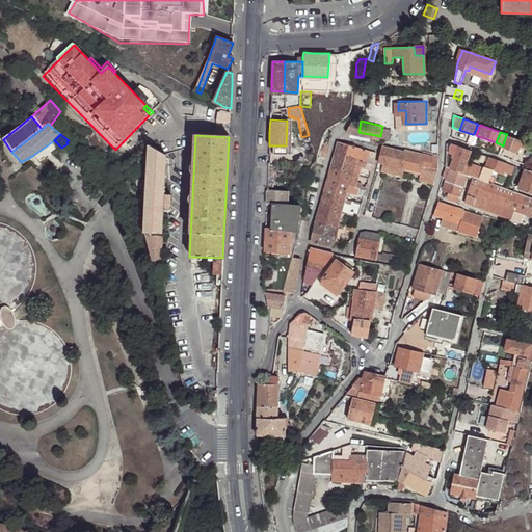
[(521,141),(506,135),(503,145),(503,147),(516,151),(520,145),(521,141)]
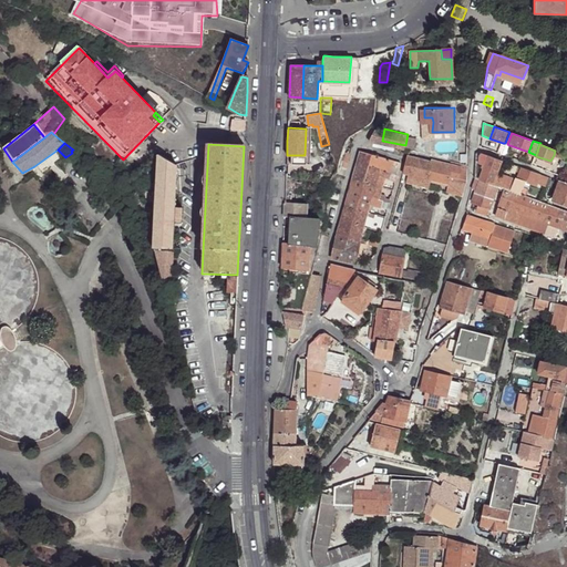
[(391,157),(390,156),(362,148),(357,167),(367,169),(370,163),(381,166),(380,167),(398,172),(400,161),(391,157)]
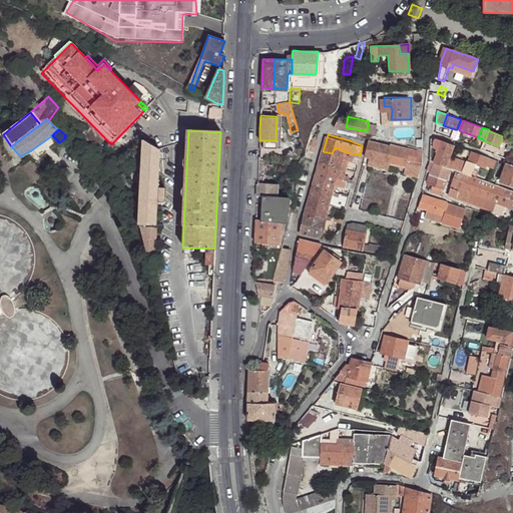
[(512,151),(512,148),(512,138),(503,134),(502,136),(501,140),(509,143),(507,149),(512,151)]
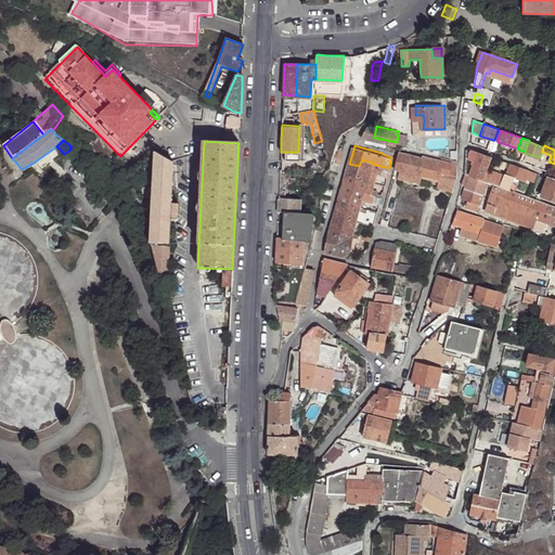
[(42,173),(64,154),(56,146),(34,163),(42,173)]
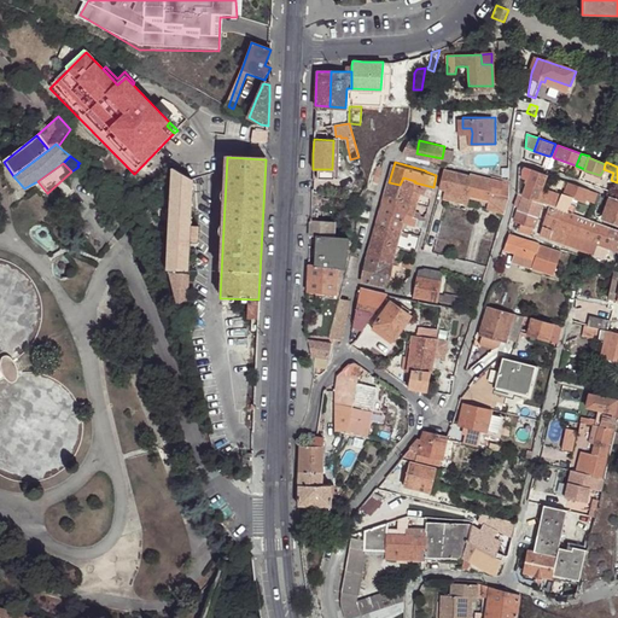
[(530,180),(524,196),(537,200),(538,197),(542,187),(544,182),(546,179),(547,175),(524,165),(524,178),(530,180)]
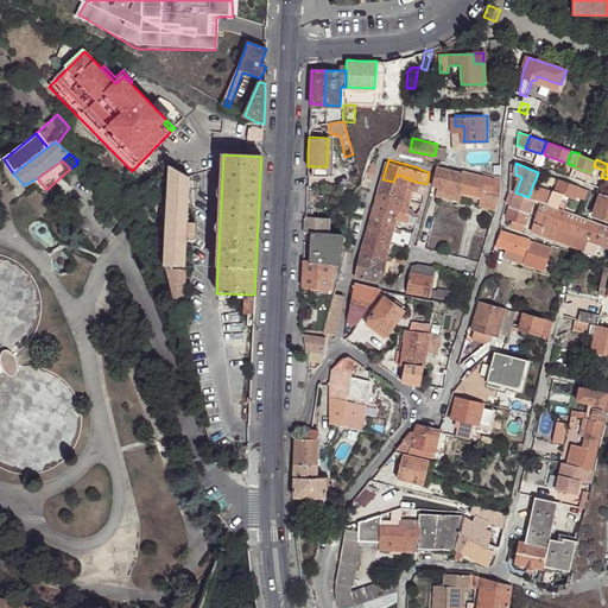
[(501,197),(501,177),(487,173),(486,177),(463,171),(463,172),(438,165),(434,183),(439,184),(437,192),(461,198),(463,191),(480,195),(477,204),(498,209),(501,197)]
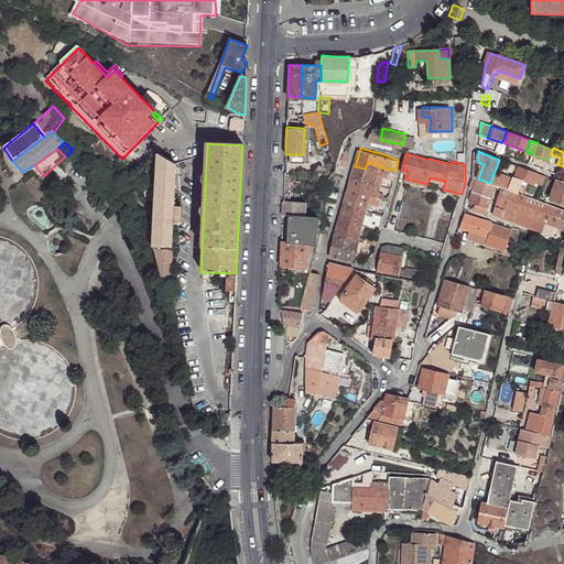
[(155,179),(151,246),(152,247),(171,248),(176,166),(158,154),(156,154),(155,179)]
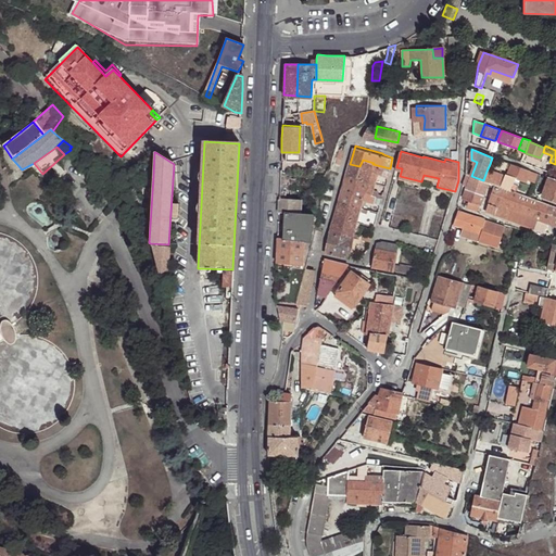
[(390,168),(373,164),(374,163),(363,160),(359,166),(350,164),(346,173),(375,180),(378,172),(389,175),(390,168)]
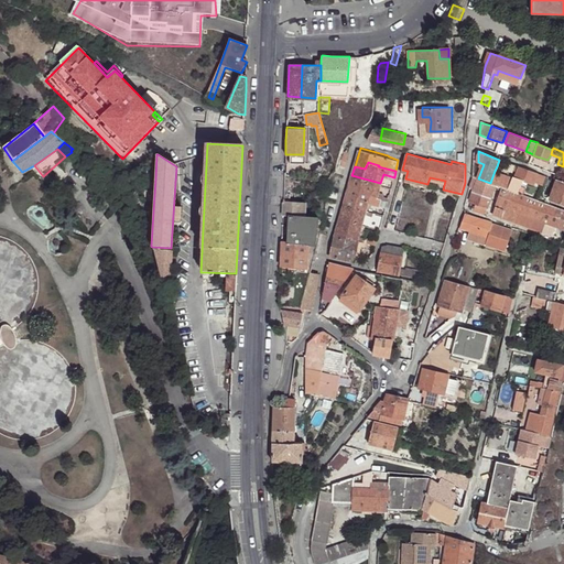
[(511,182),(507,190),(523,195),(525,188),(520,186),(522,181),(532,184),(533,182),(542,185),(545,176),(541,174),(518,166),(513,176),(512,177),(511,182)]
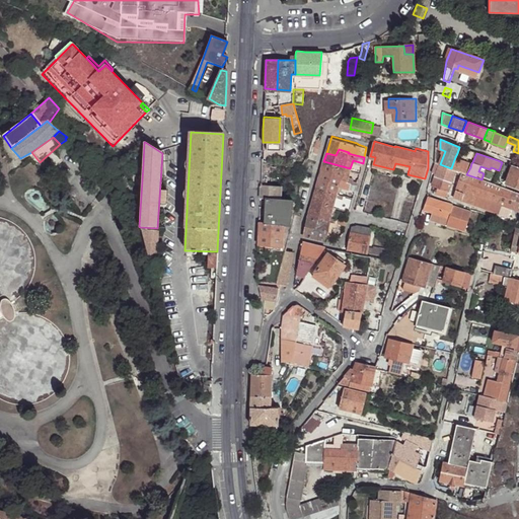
[(452,165),(451,168),(456,170),(460,172),(466,174),(470,167),(471,163),(458,158),(455,157),(452,165)]
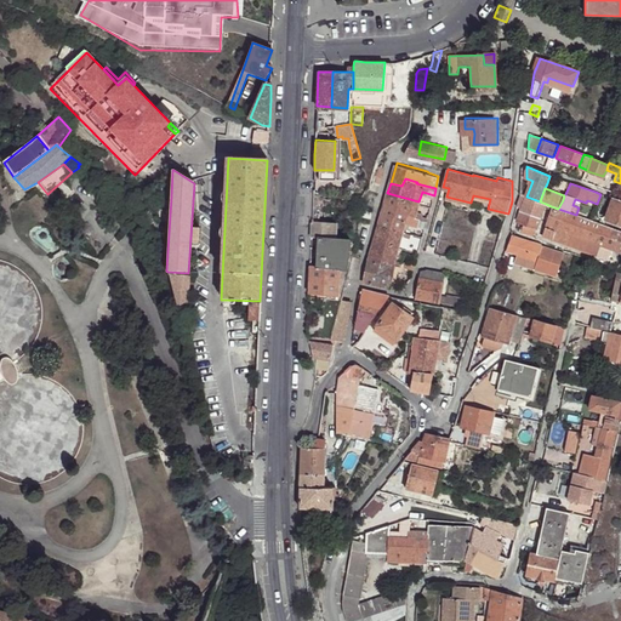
[(313,201),(360,204),(360,200),(353,199),(354,194),(362,195),(362,193),(313,191),(313,201)]
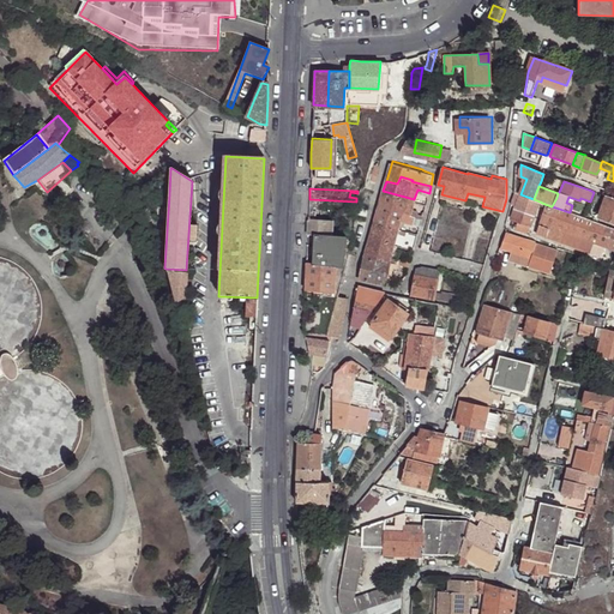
[(414,199),(383,191),(377,212),(389,215),(390,206),(404,210),(403,212),(416,216),(417,209),(411,208),(414,199)]
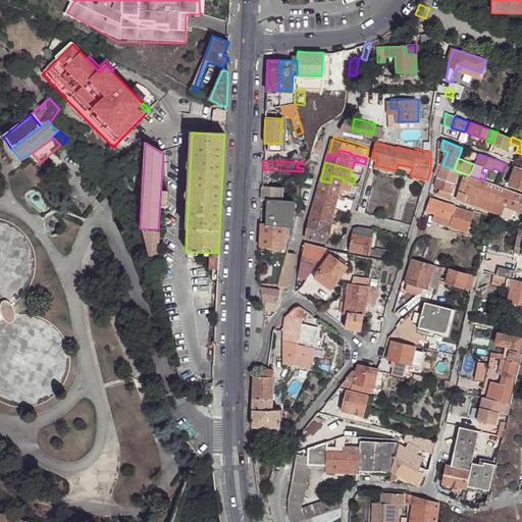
[(108,188),(113,181),(100,170),(98,171),(88,163),(85,167),(92,173),(91,174),(98,180),(100,180),(108,188)]
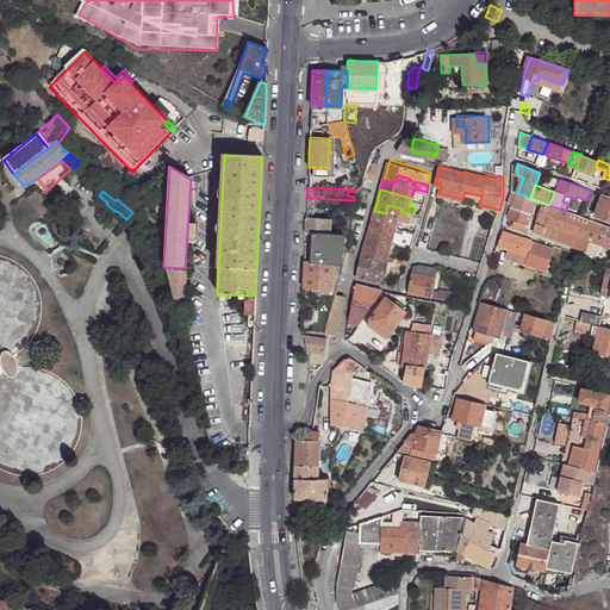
[(512,205),(508,217),(516,221),(527,225),(528,223),(530,216),(536,200),(530,198),(517,193),(512,191),(508,203),(512,205)]
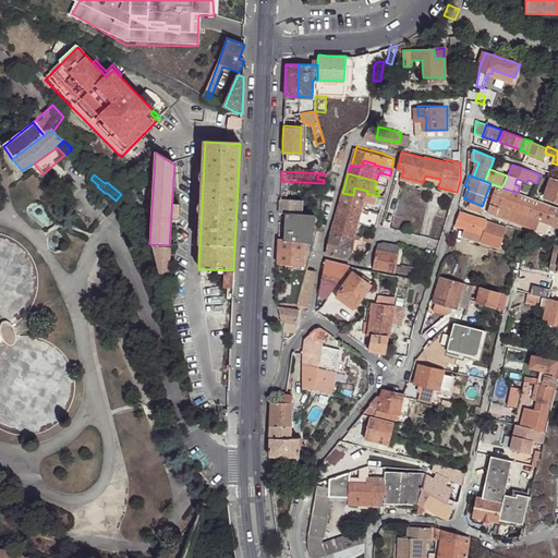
[(557,180),(550,178),(550,179),(545,194),(557,198),(557,180)]
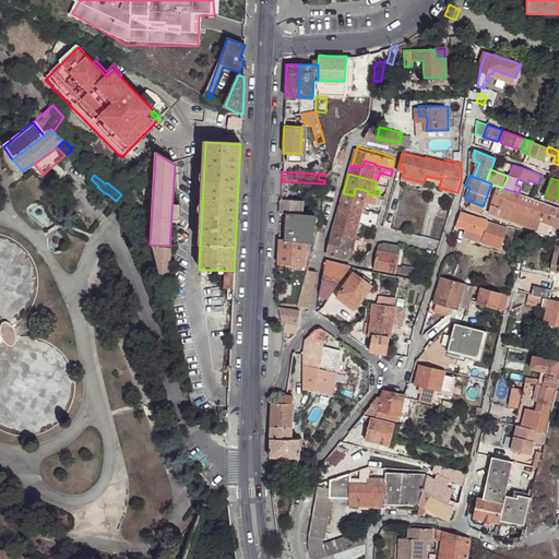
[(502,188),(496,186),(491,202),(500,204),(514,211),(540,219),(552,225),(558,226),(558,209),(537,201),(532,198),(519,193),(502,188)]
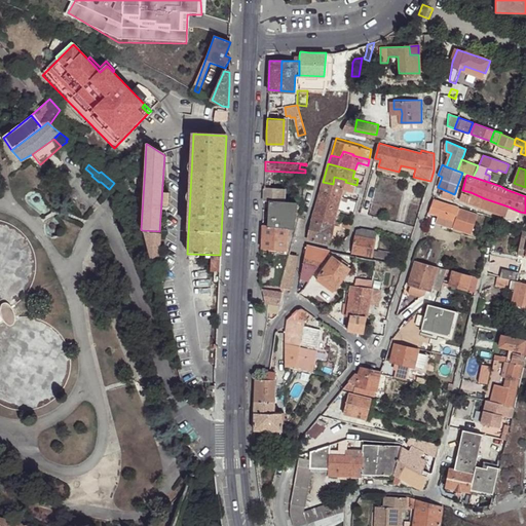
[(333,184),(323,182),(320,190),(341,196),(341,195),(343,188),(360,193),(362,186),(357,185),(345,182),(346,180),(334,177),(333,184)]
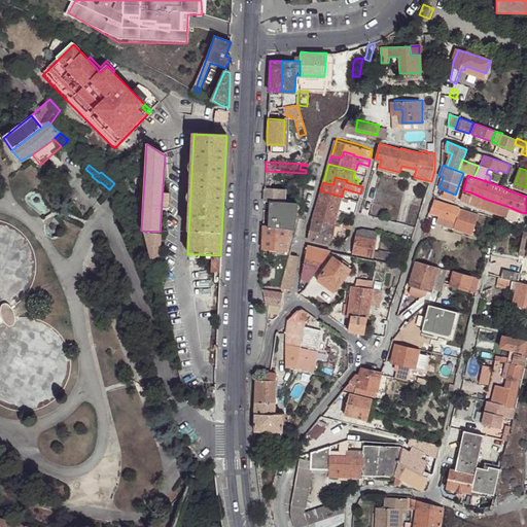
[(284,188),(265,187),(265,201),(271,201),(283,201),(284,188)]
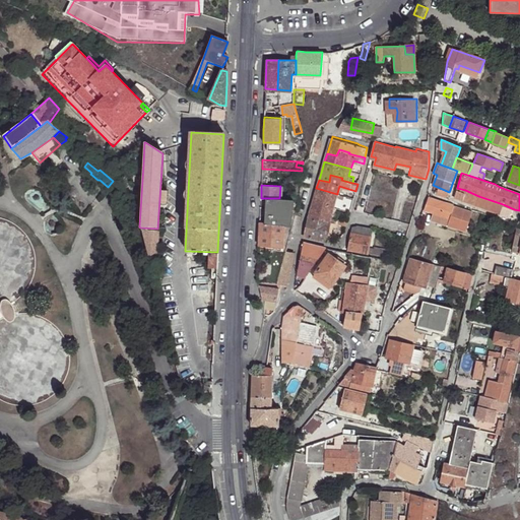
[(337,194),(316,188),(311,208),(320,210),(323,201),(334,204),(337,194)]
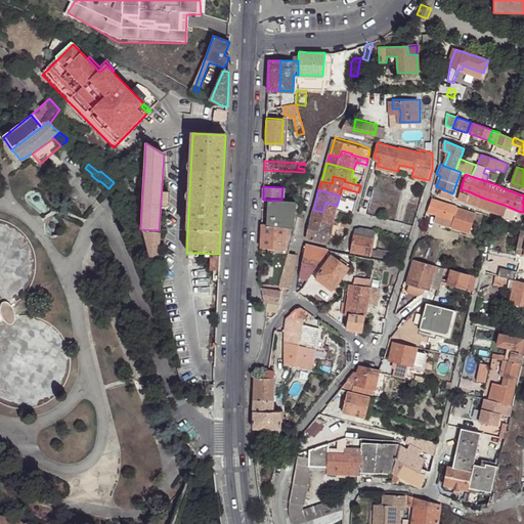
[(452,193),(443,189),(442,194),(450,199),(452,193)]
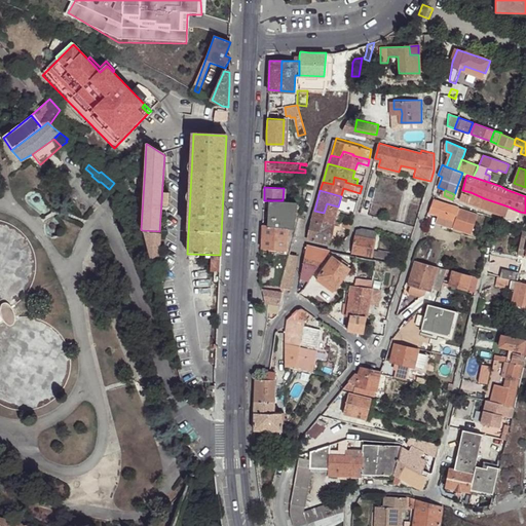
[(471,192),(462,190),(459,198),(467,201),(467,200),(471,192)]
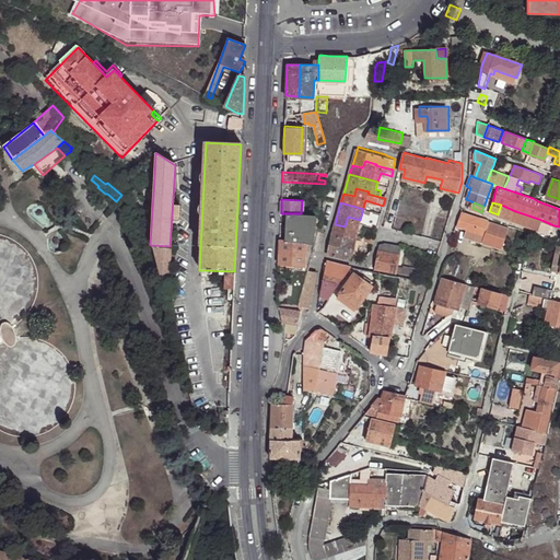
[(501,205),(498,213),(513,219),(513,217),(515,211),(501,205)]
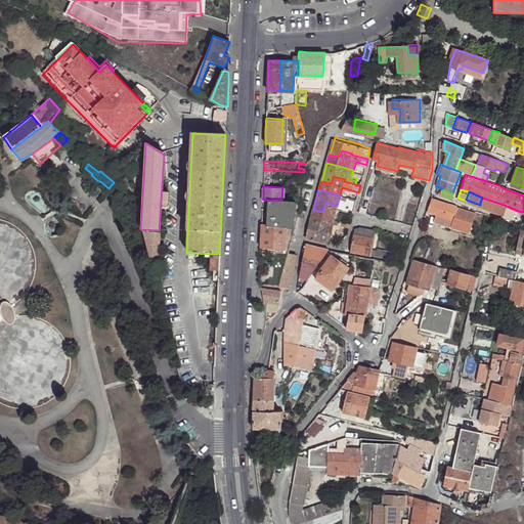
[(504,215),(504,213),(507,206),(482,198),(480,203),(487,206),(487,209),(489,210),(490,207),(494,209),(493,212),(504,215)]
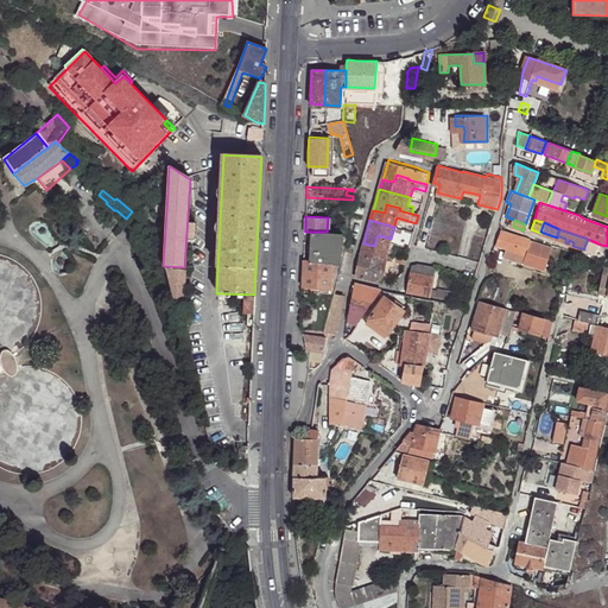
[(531,241),(501,230),(496,246),(510,252),(525,255),(523,261),(523,265),(544,272),(551,248),(530,241),(531,241)]
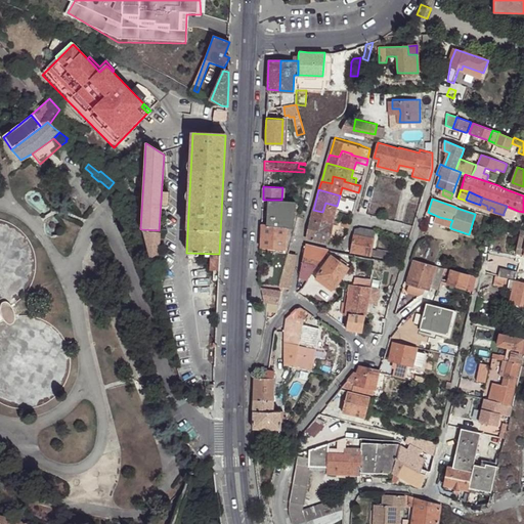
[(285,225),(291,225),(292,201),(281,200),(269,200),(267,224),(285,225)]
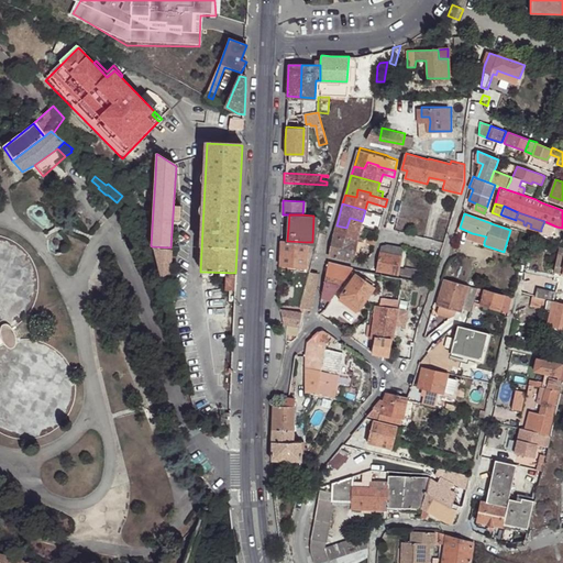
[(346,228),(337,225),(333,236),(356,241),(357,236),(362,223),(362,221),(350,218),(346,228)]
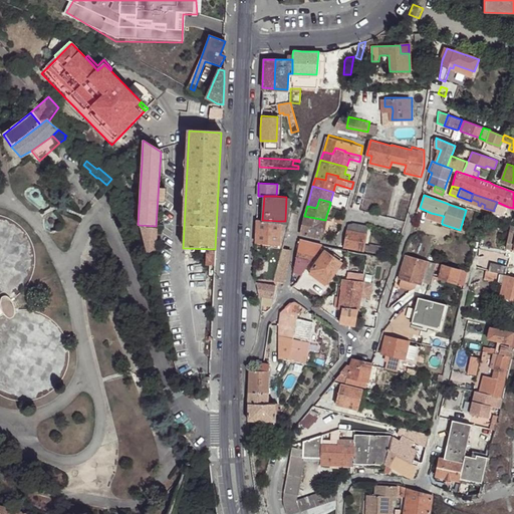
[(506,213),(508,207),(497,202),(494,209),(506,213)]
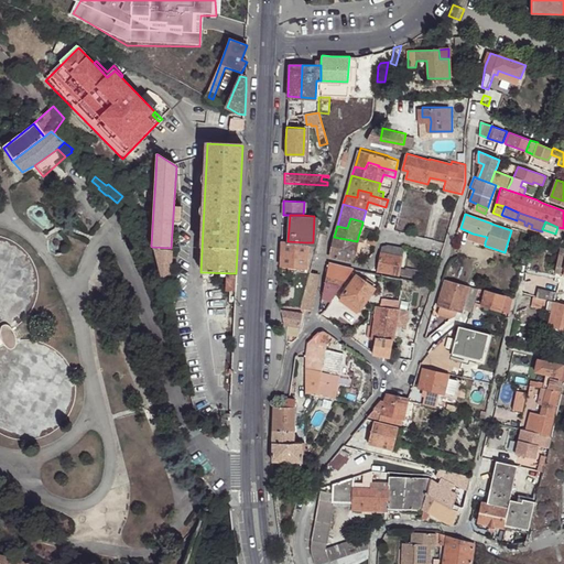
[(487,237),(473,234),(472,238),(485,242),(487,237)]
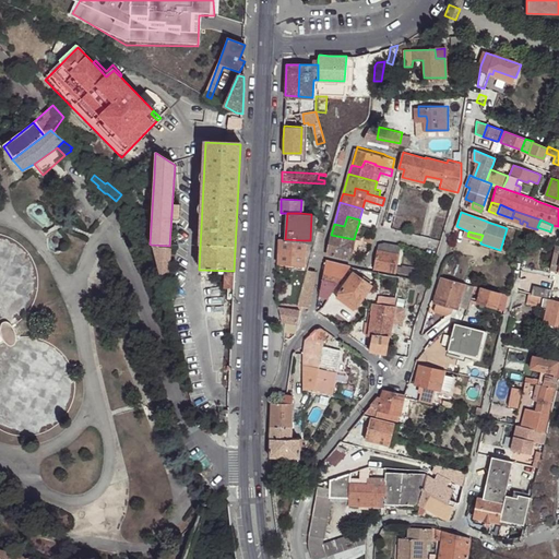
[(313,241),(311,251),(314,252),(320,250),(324,234),(316,233),(313,241)]
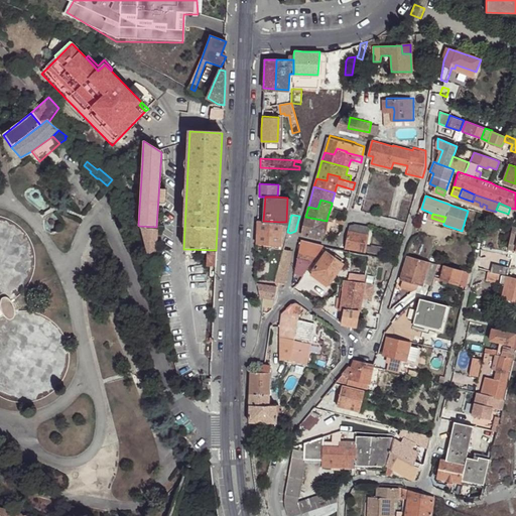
[(327,221),(305,217),(302,235),(325,239),(328,221),(327,221)]
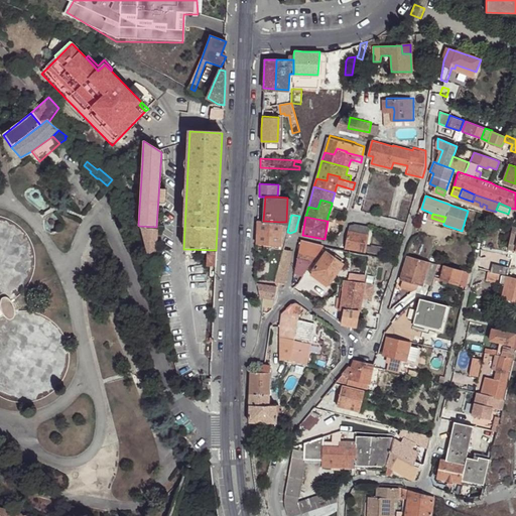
[(0,307),(7,305),(12,303),(18,299),(23,294),(29,286),(33,280),(33,279),(36,269),(36,262),(36,260),(33,249),(32,247),(27,237),(27,236),(21,230),(20,229),(12,223),(11,223),(2,219),(1,219),(0,218),(0,307)]
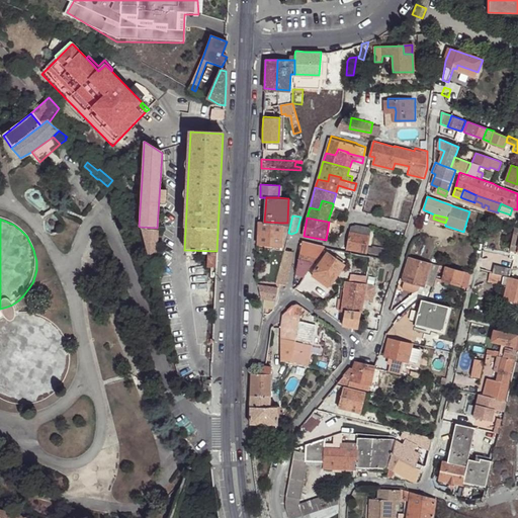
[(281,223),(264,222),(259,222),(257,244),(280,245),(281,223)]
